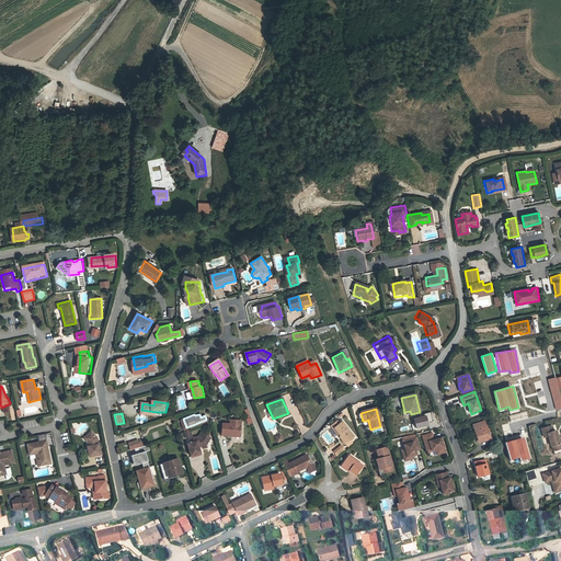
[(426,416),(414,419),(415,427),(427,426),(426,416)]
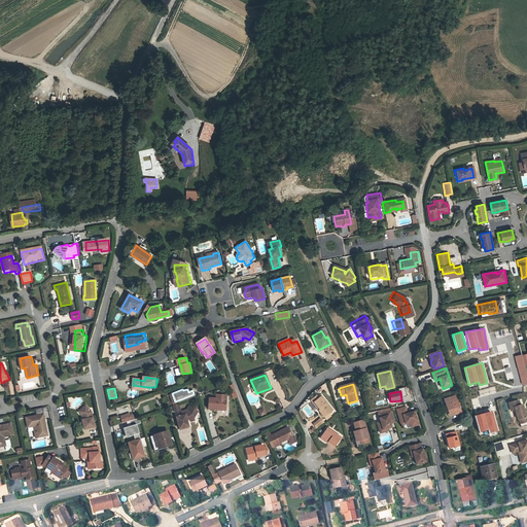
[(227,398),(209,396),(208,408),(218,409),(218,407),(226,407),(227,398)]
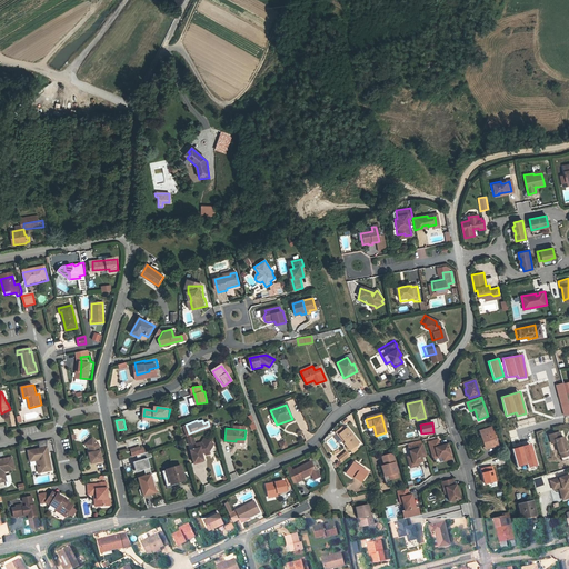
[(347,428),(339,435),(346,442),(343,443),(349,449),(358,442),(347,428)]
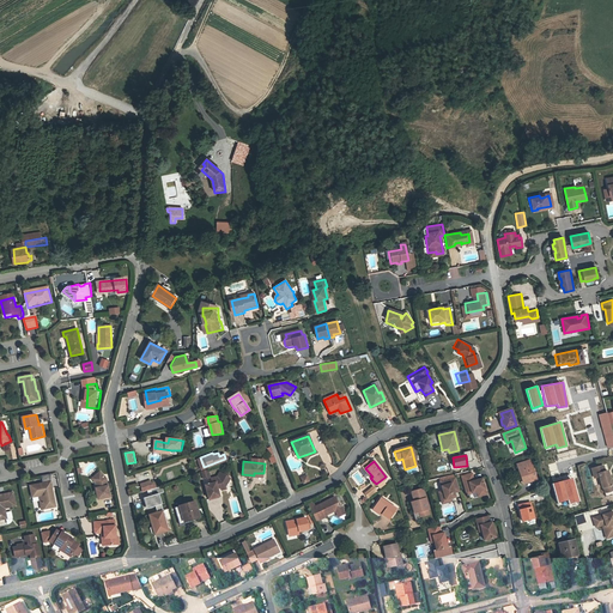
[(530,462),(519,466),(523,480),(530,478),(532,481),(538,480),(530,462)]
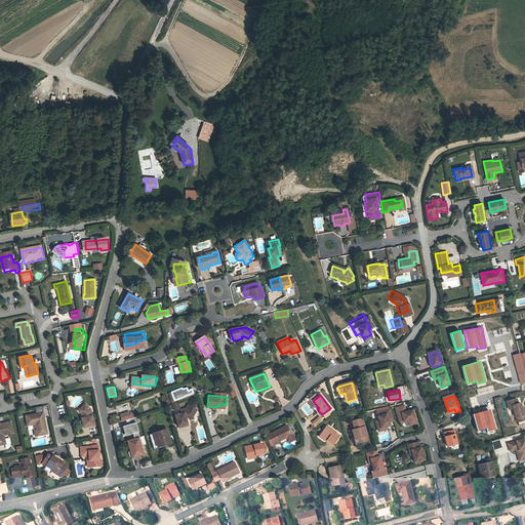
[(520,409),(519,404),(517,405),(516,400),(506,404),(507,409),(510,408),(514,417),(516,417),(517,421),(524,418),(522,409),(520,409)]
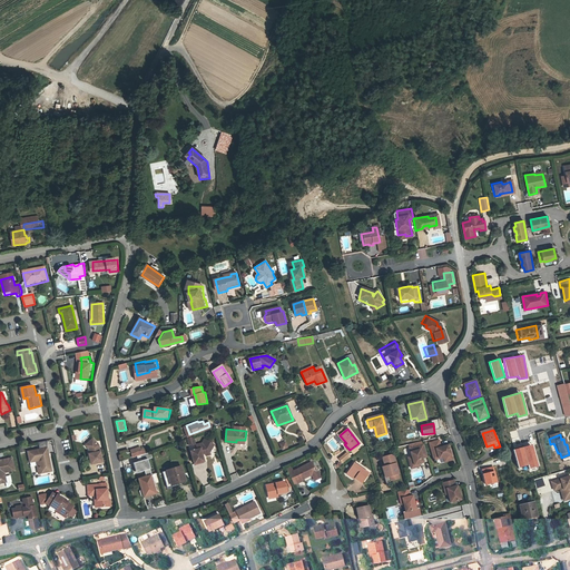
[(190,448),(195,462),(205,459),(203,452),(205,452),(206,455),(212,453),(209,449),(214,451),(218,443),(207,436),(203,444),(190,448)]
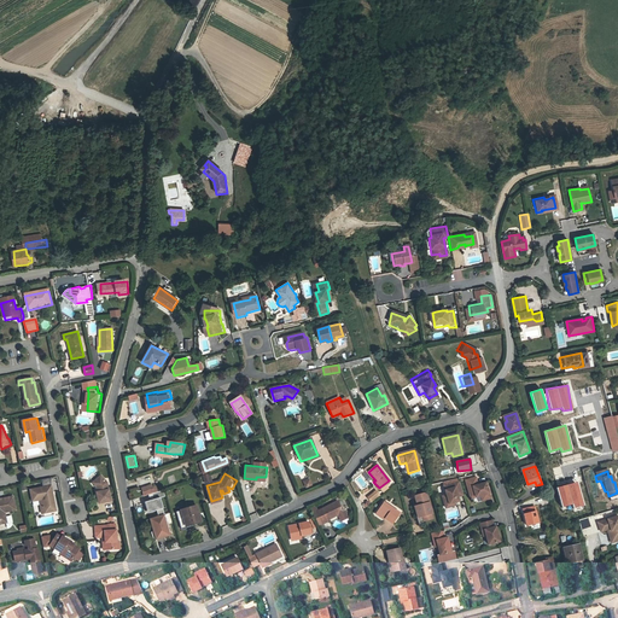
[(101,474),(93,482),(98,487),(99,485),(100,487),(101,491),(98,491),(101,502),(112,500),(109,481),(101,474)]
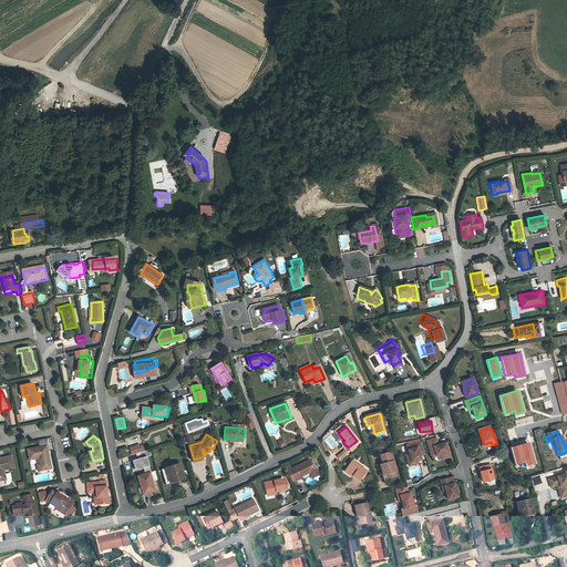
[(437,436),(428,440),(432,456),(442,453),(442,455),(450,453),(446,442),(440,443),(437,436)]
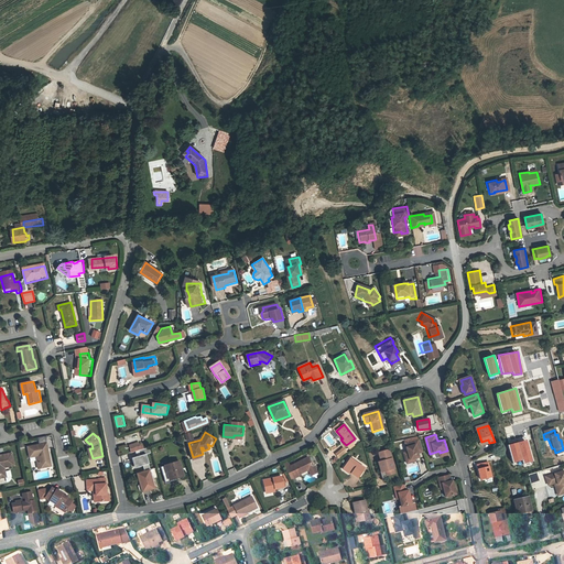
[(50,453),(47,443),(47,436),(39,438),(41,445),(29,447),(31,457),(35,456),(35,458),(39,458),(41,466),(51,464),(50,455),(47,456),(46,453),(50,453)]
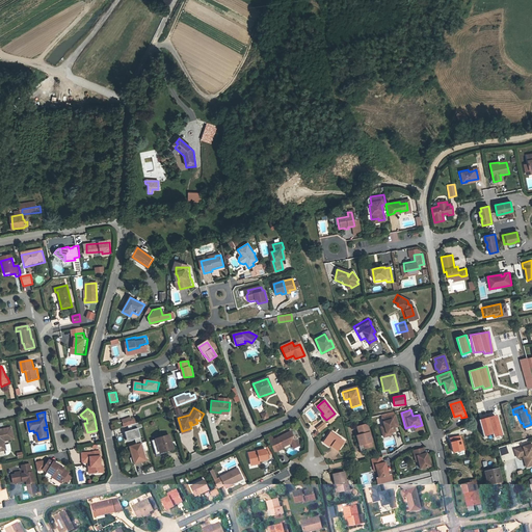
[(396,413),(383,417),(386,425),(381,426),(384,433),(392,431),(396,430),(395,426),(400,425),(396,413)]
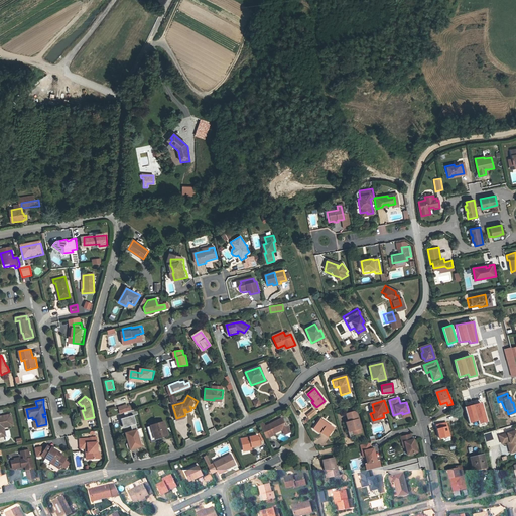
[(482,402),(464,407),(469,423),(478,421),(479,424),(488,421),(482,402)]
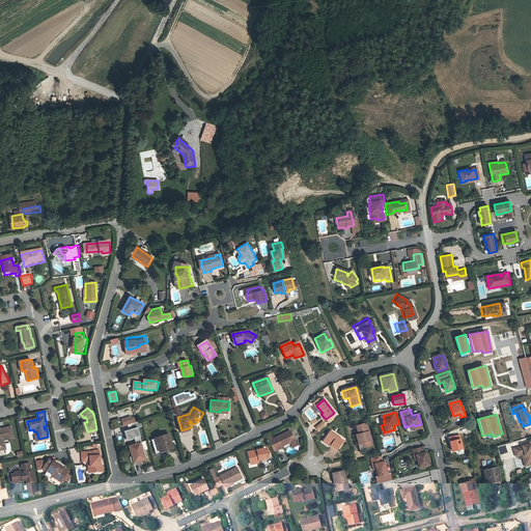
[(131,416),(121,420),(123,426),(133,423),(131,416)]
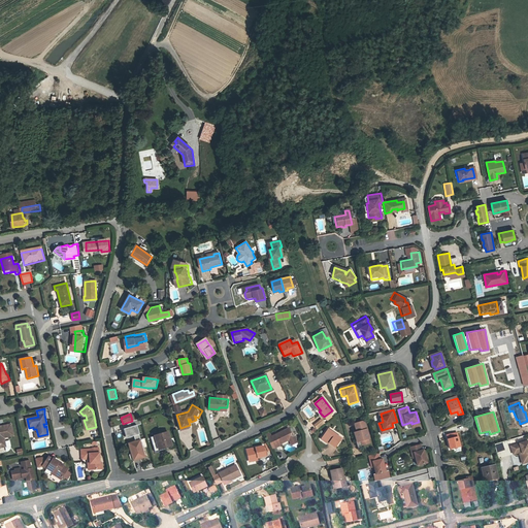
[(141,439),(137,425),(139,425),(139,424),(140,423),(141,424),(142,424),(140,419),(131,422),(132,427),(129,427),(125,429),(128,438),(135,436),(136,441),(141,439)]
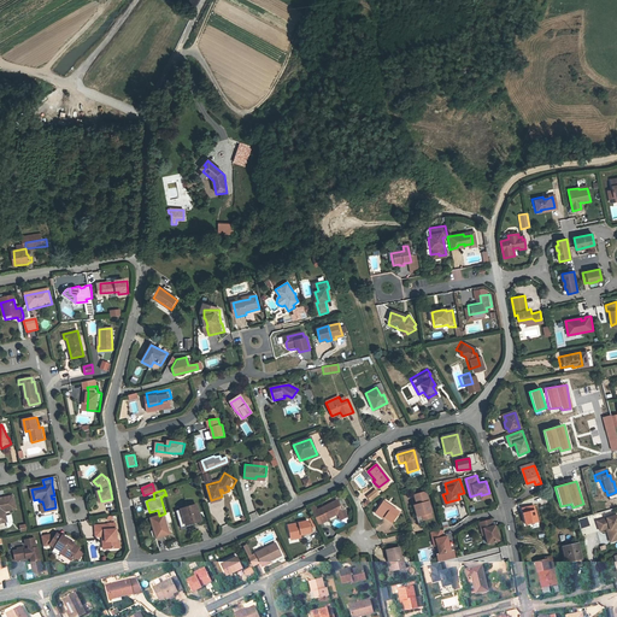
[(425,492),(415,494),(417,504),(413,505),(416,515),(421,513),(422,515),(432,512),(425,492)]
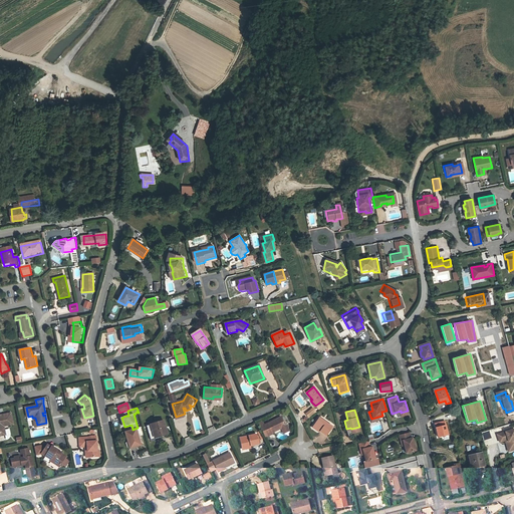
[(312,411),(305,417),(307,420),(315,414),(312,411)]
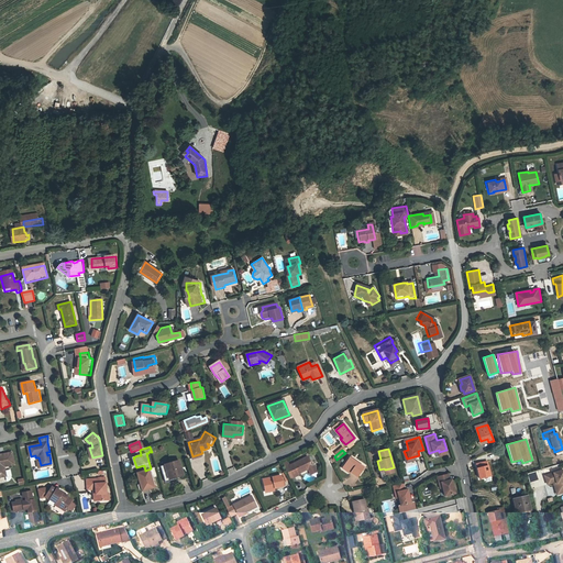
[(14,452),(0,454),(0,477),(3,476),(2,472),(7,471),(10,471),(9,465),(17,463),(14,452)]
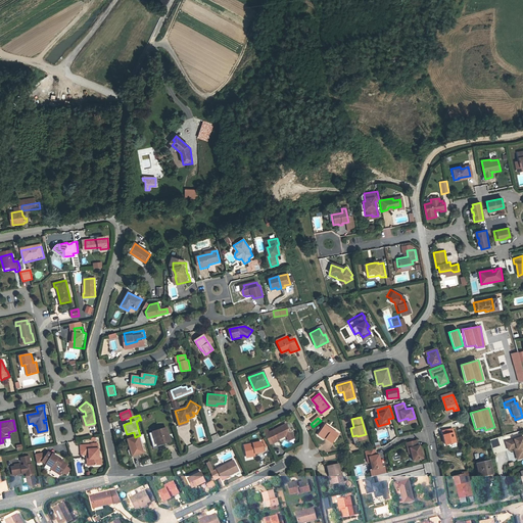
[(278,441),(285,437),(284,435),(286,435),(289,441),(295,438),(292,432),(290,433),(286,425),(270,433),(275,443),(279,442),(278,441)]
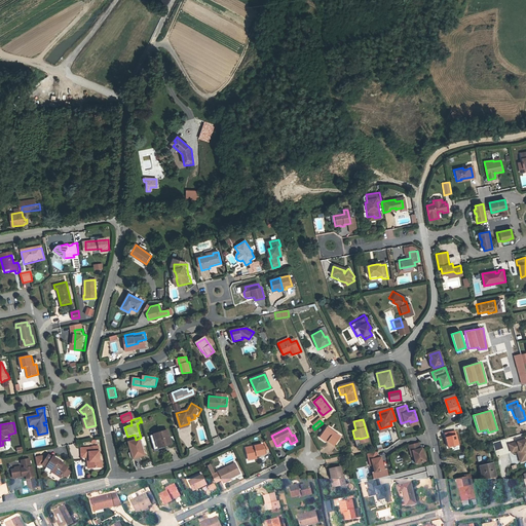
[(326,442),(333,446),(339,437),(325,427),(320,435),(327,440),(326,442)]
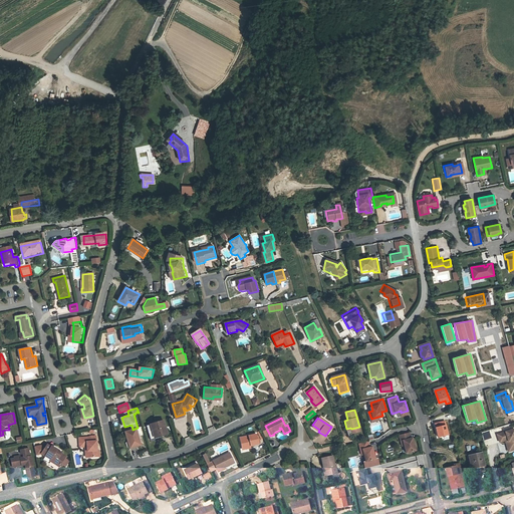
[(434,424),(438,437),(448,435),(444,421),(434,424)]
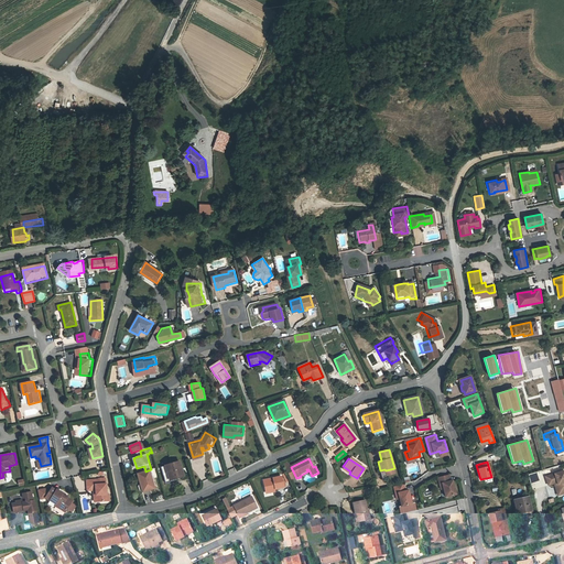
[(182,463),(169,467),(172,480),(185,476),(182,463)]
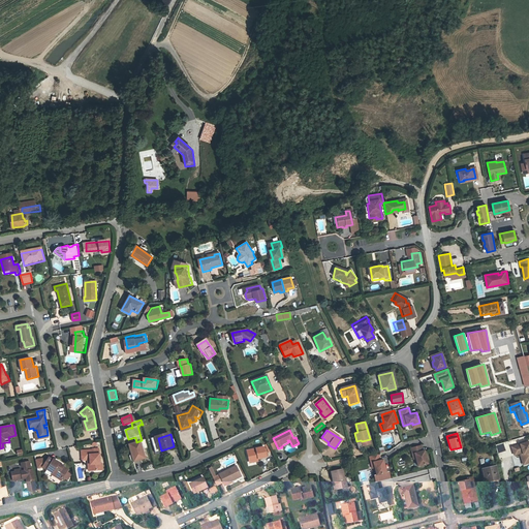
[(261,441),(246,448),(250,458),(258,454),(266,450),(261,441)]
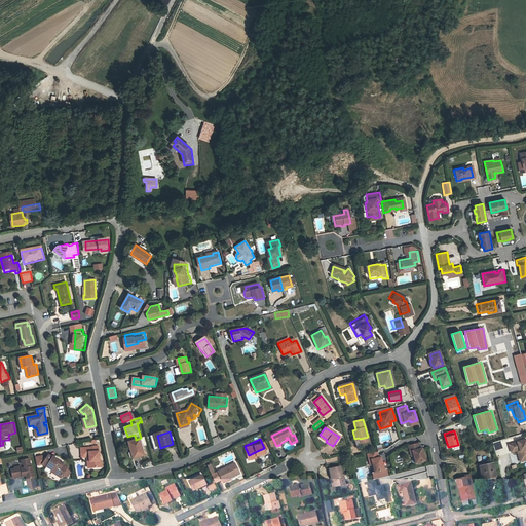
[(525,439),(510,445),(513,452),(518,451),(519,455),(523,454),(525,460),(525,459),(525,439)]
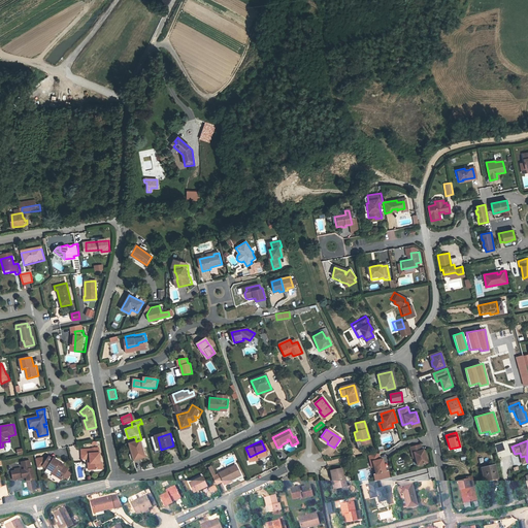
[(135,462),(146,458),(142,441),(131,444),(135,462)]
